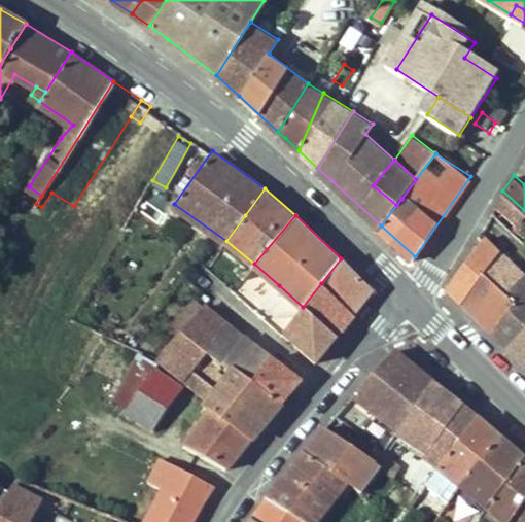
[(446,286),(509,346),(524,327),(524,270),(484,237),(446,286)]
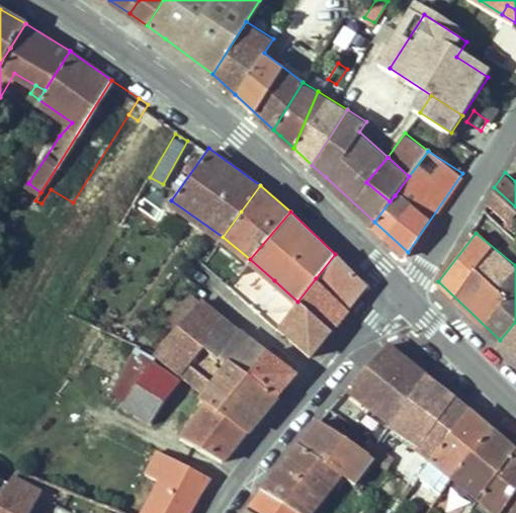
[(365,283),(335,254),(316,278),(348,306),(365,283)]
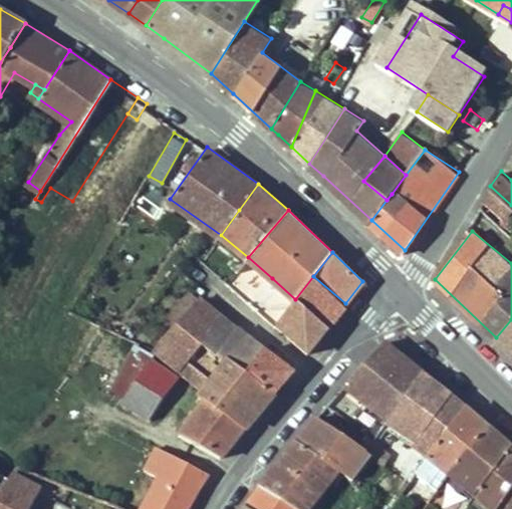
[(345,303),(313,276),(295,299),(328,325),(345,303)]
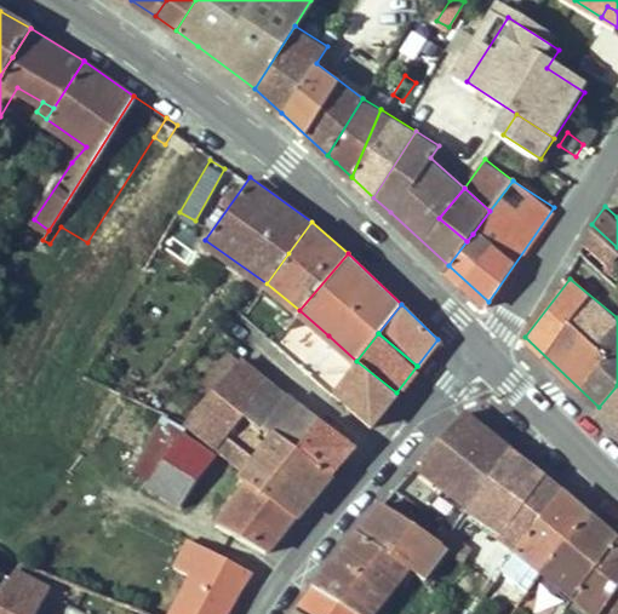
[(244,412),(268,378),(241,356),(187,419),(219,445),(244,412)]
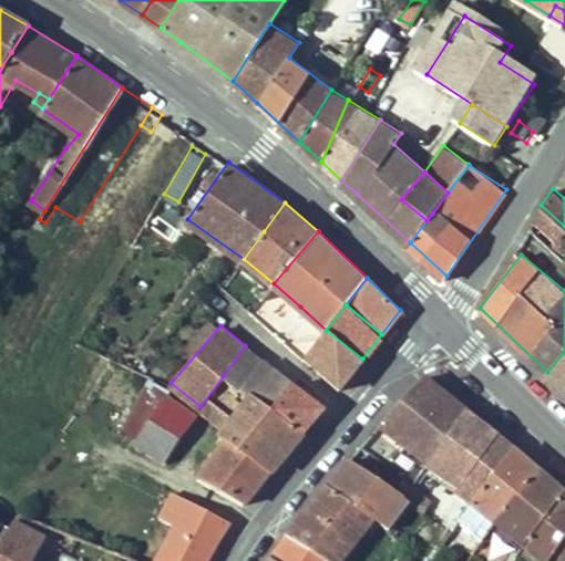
[(362,359),(326,330),(305,355),(340,386),(362,359)]
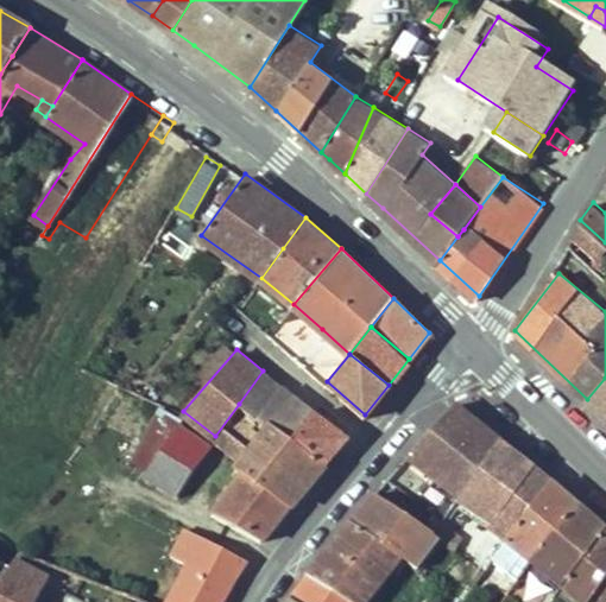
[(283,386),(263,371),(239,404),(257,418),(283,386)]
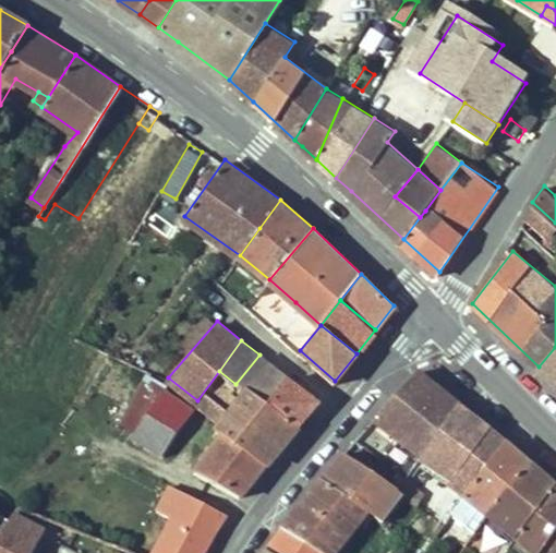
[(555,347),(539,367),(555,383),(555,347)]
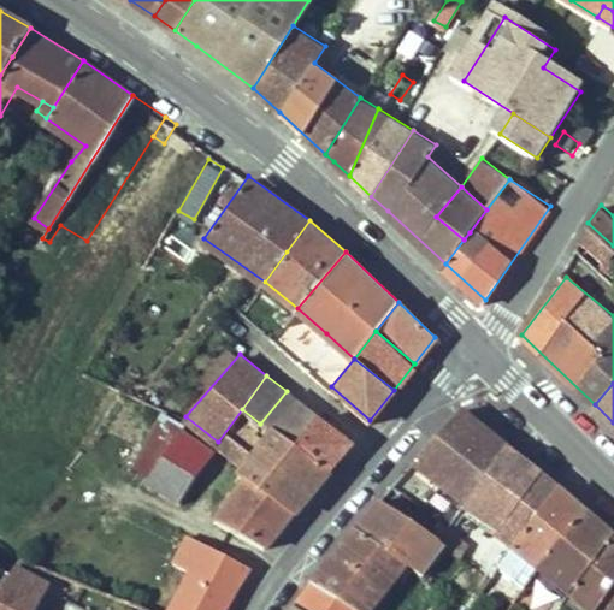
[(352,442),(287,391),(260,424),(242,409),(218,442),(246,463),(273,426),(329,468),(352,442)]
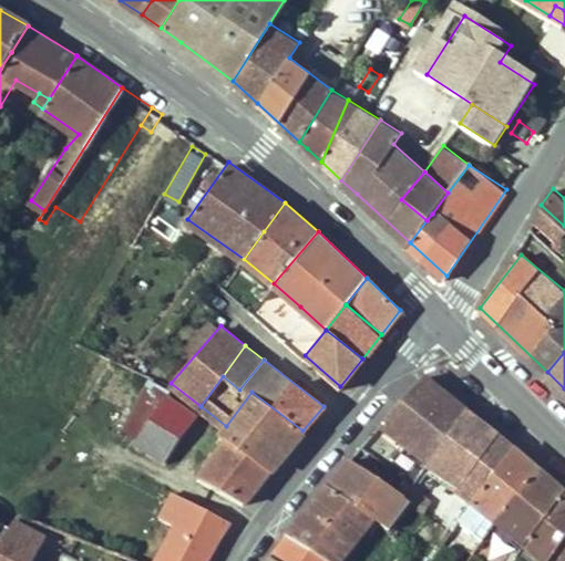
[(124,423),(145,385),(126,374),(105,412),(124,423)]
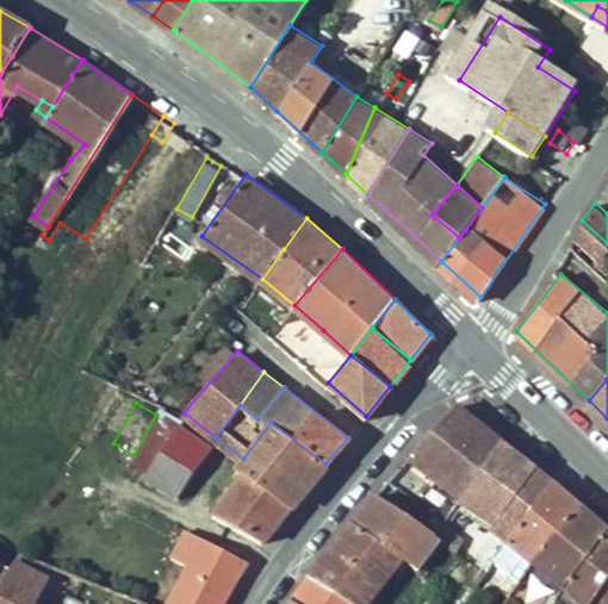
[(456,403),(409,454),(464,496),(502,440),(456,403)]
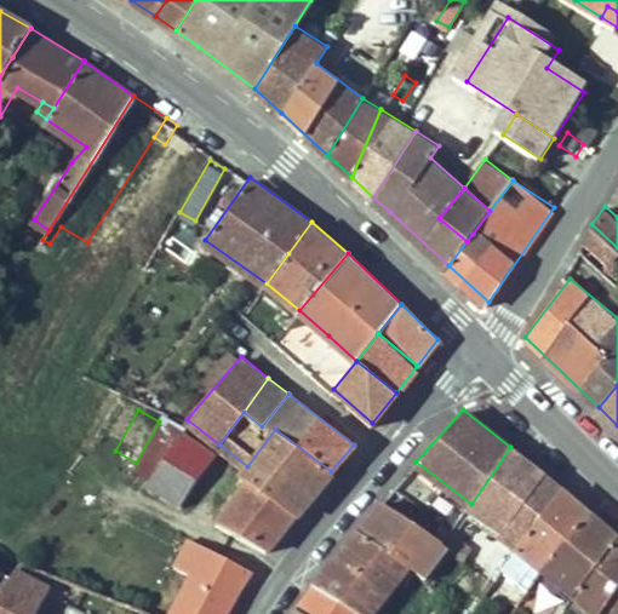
[(133,468),(150,478),(183,431),(188,425),(165,412),(159,422),(136,463),(133,468)]
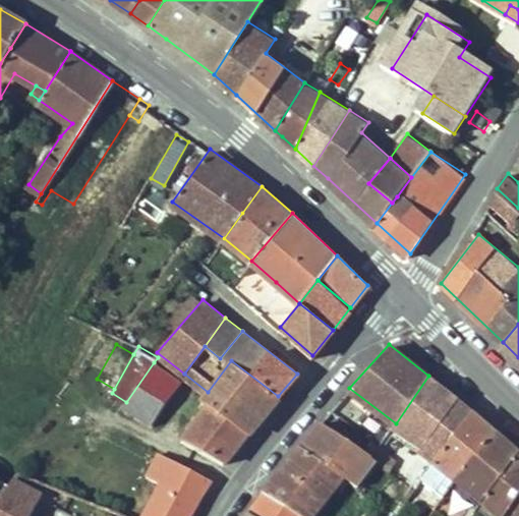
[(231,360),(208,392),(202,399),(208,403),(183,438),(225,461),(248,433),(278,396),(231,360)]
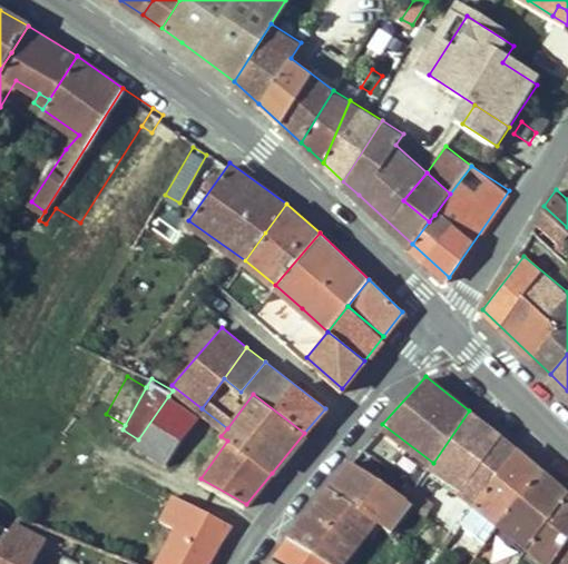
[(167,462),(198,417),(168,396),(138,439),(136,443),(167,462)]
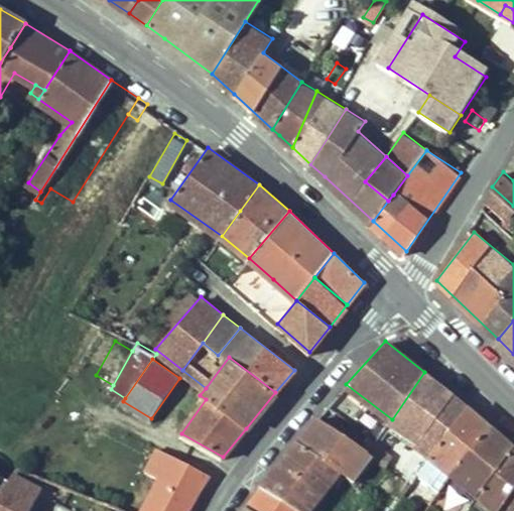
[(389,421),(418,440),(453,394),(424,372),(392,419),(389,421)]
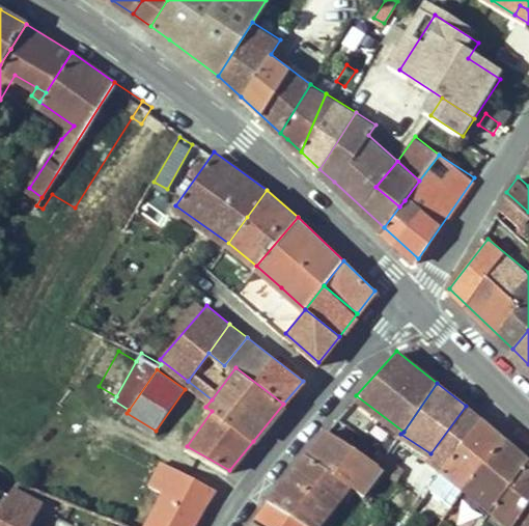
[(481,419),(466,406),(430,453),(428,458),(443,470),(481,419)]
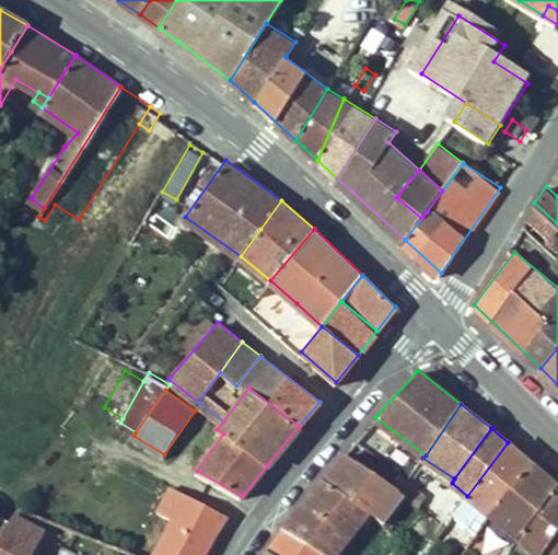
[(532,462),(508,442),(467,496),(455,512),(471,522),(481,507),(490,512),(532,462)]
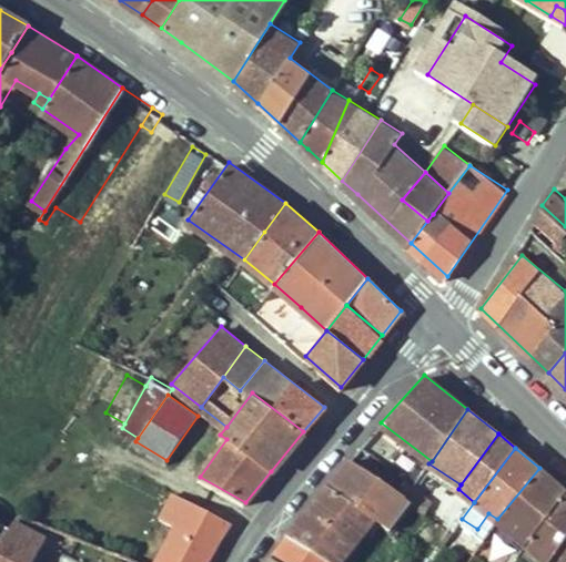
[(350,459),(329,483),(375,517),(391,527),(411,501),(350,459)]
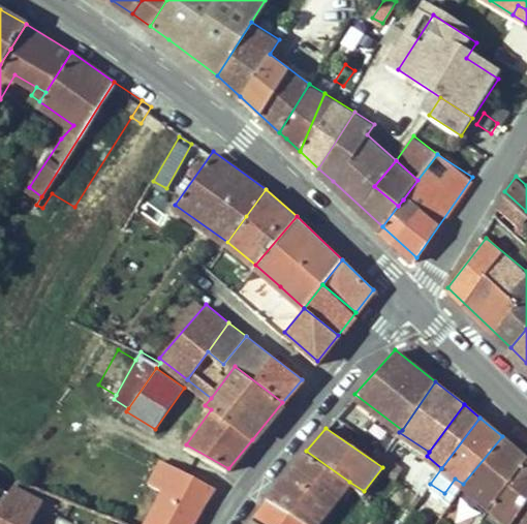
[(502,436),(463,484),(490,506),(526,457),(502,436)]
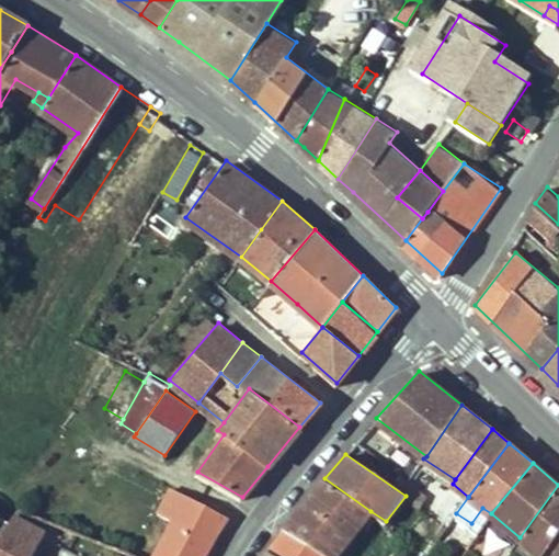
[(324,478),(303,506),(350,537),(371,511),(324,478)]
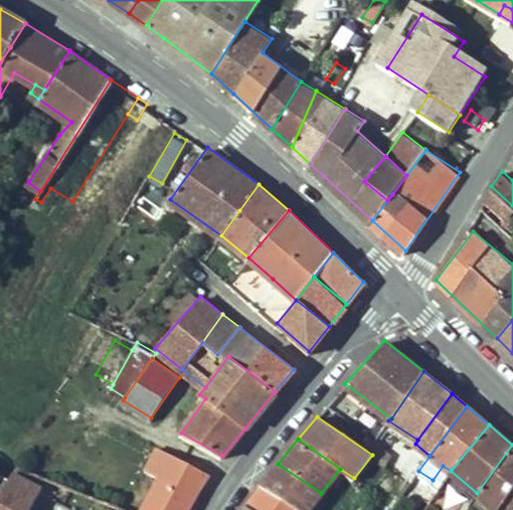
[(368,449),(386,462),(393,453),(375,439),(368,449)]
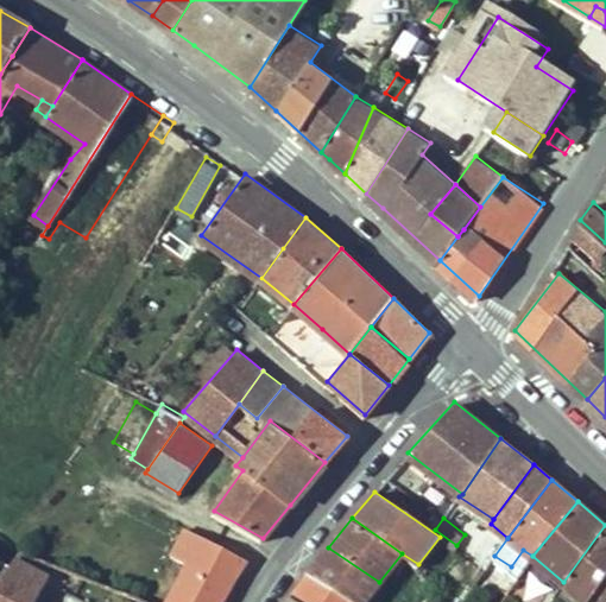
[(203,532),(187,524),(172,552),(188,561),(203,532)]
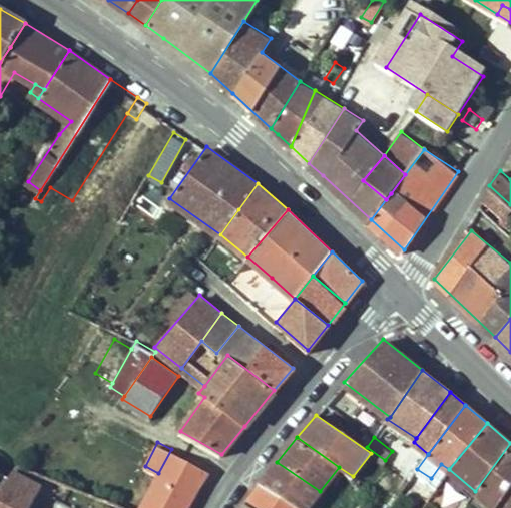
[(510,443),(475,491),(495,507),(510,507),(510,443)]
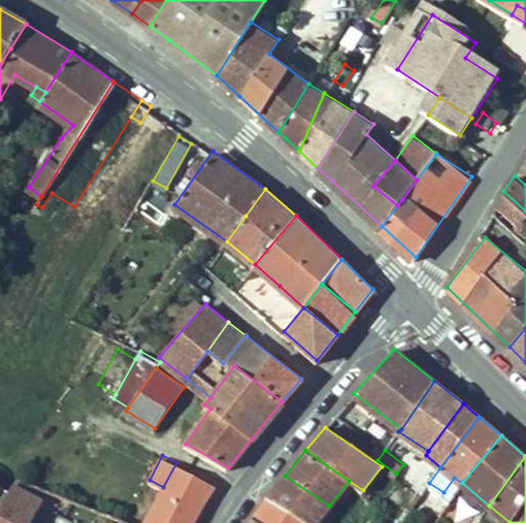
[(193,522),(216,484),(176,462),(163,487),(143,522),(193,522)]
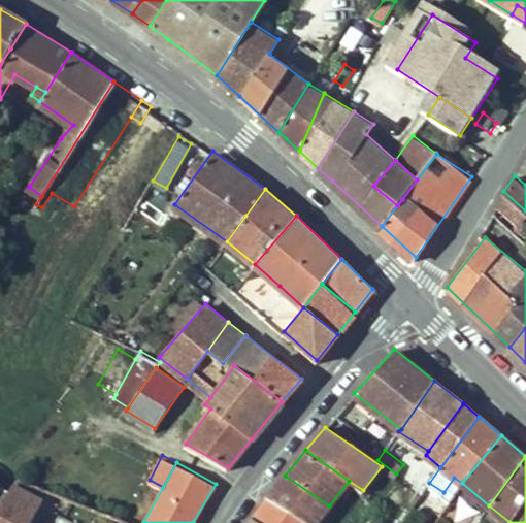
[(285,476),(267,497),(308,522),(315,522),(329,505),(285,476)]
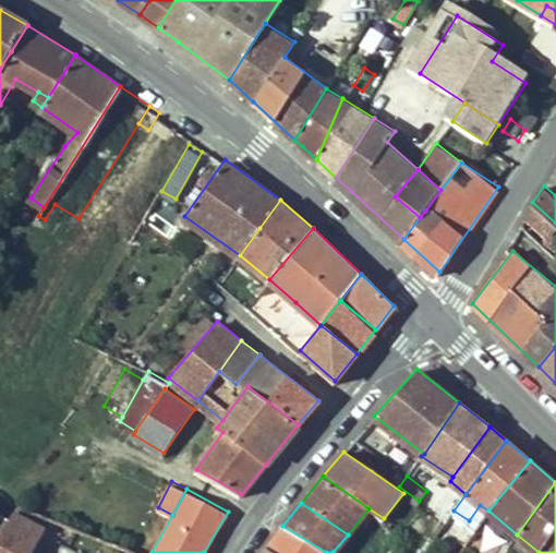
[(31,552),(46,528),(14,511),(11,517),(0,533),(0,552),(31,552)]
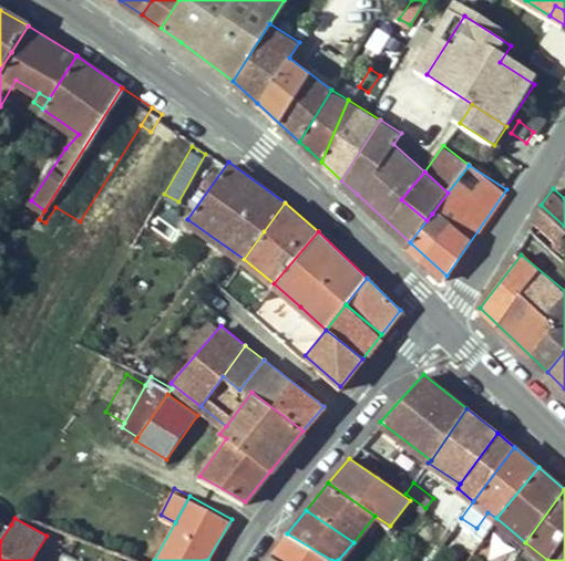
[(0,541),(11,525),(0,518),(0,541)]
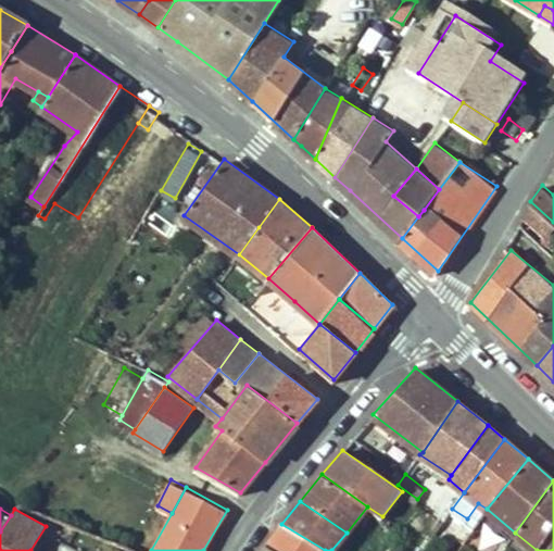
[(325,550),(281,524),(267,546),(275,550),(325,550)]
